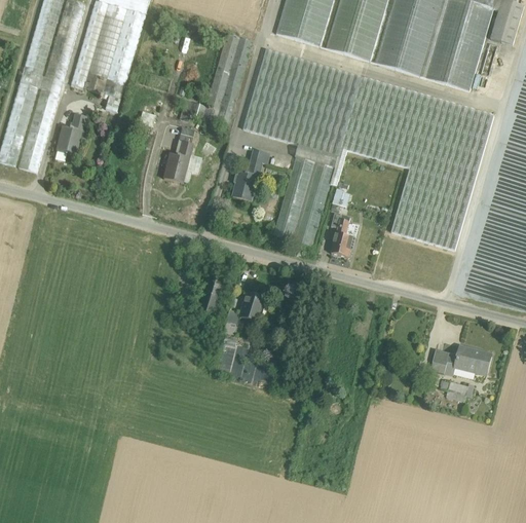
[(42,0),(0,149),(0,160),(15,165),(38,87),(41,88),(19,166),(36,172),(57,101),(85,3),(76,0),(66,0),(44,76),(41,75),(63,0),(42,0)]
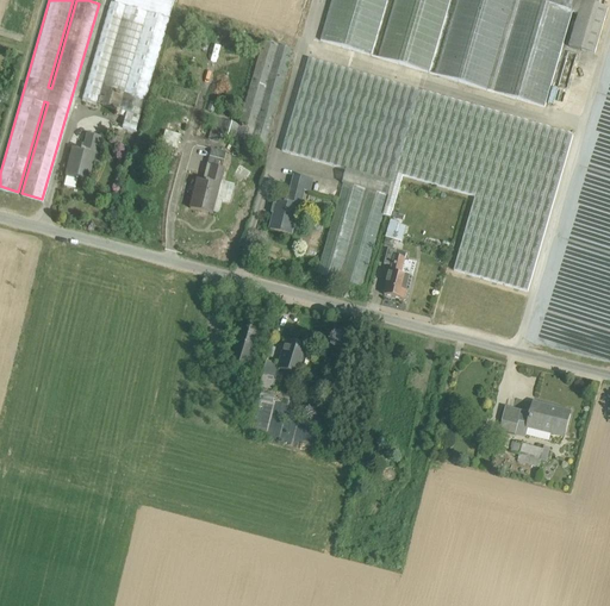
[(114,0),(110,0),(82,97),(139,114),(172,0),(114,0)]
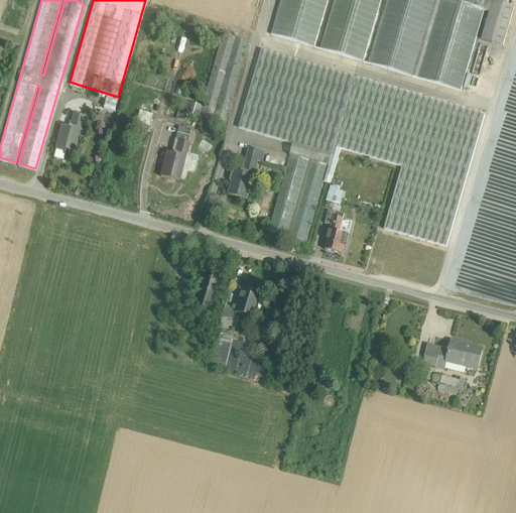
[(280,0),(271,31),(461,89),(485,8),(486,0),(280,0)]
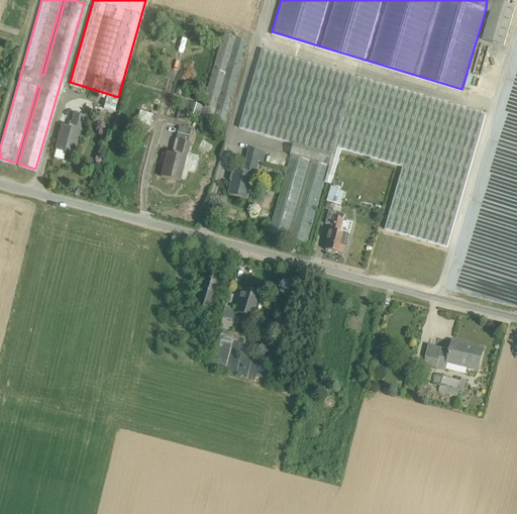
[(515,5),(498,0),(487,0),(486,8),(491,10),(483,37),(504,43),(515,5)]
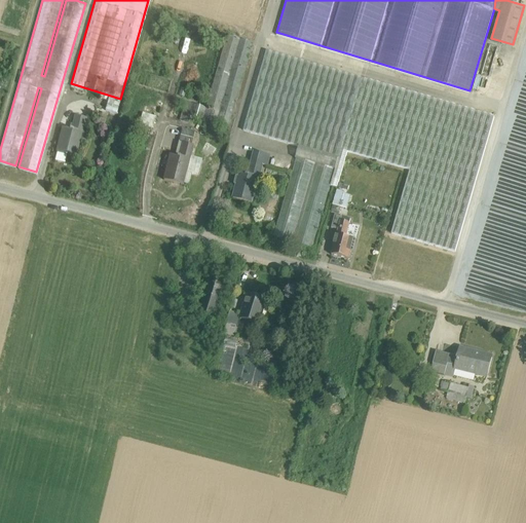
[(227,33),(205,105),(192,101),(189,113),(229,124),(253,40),(227,33)]
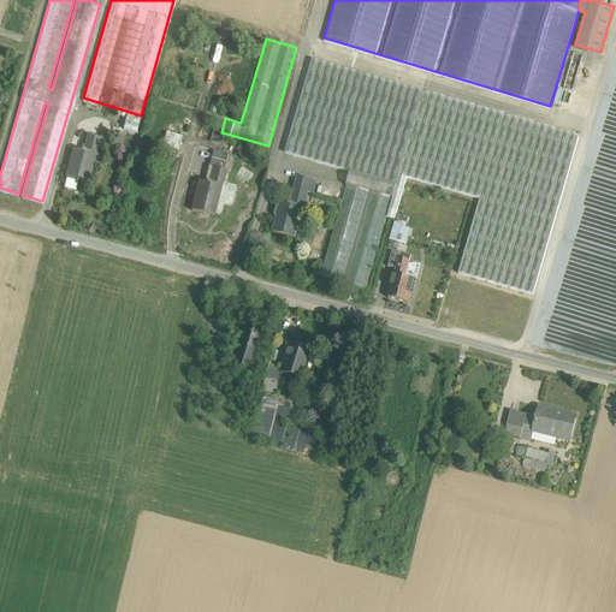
[(574,49),(563,84),(573,88),(582,52),(574,49)]
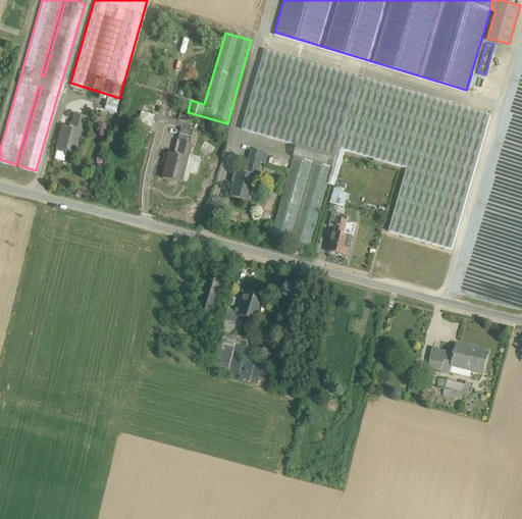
[(359,75),(264,48),(242,126),(297,143),(290,168),(271,232),(310,244),(359,75)]
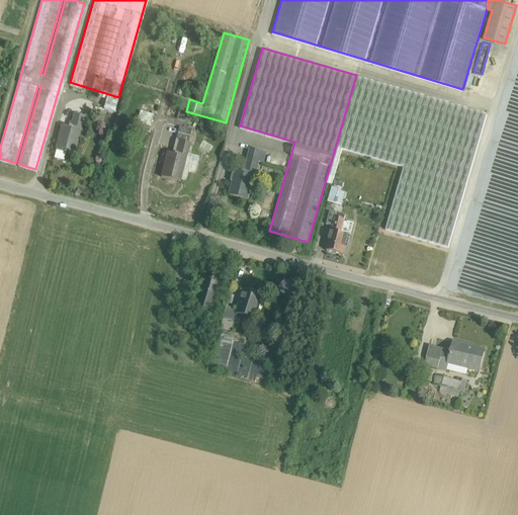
[(116,97),(112,96),(107,112),(111,114),(116,97)]
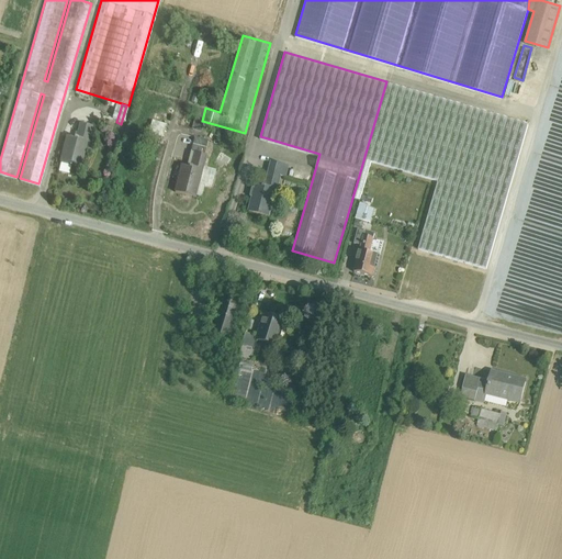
[(198,105),(191,125),(200,127),(202,121),(205,108),(198,105)]
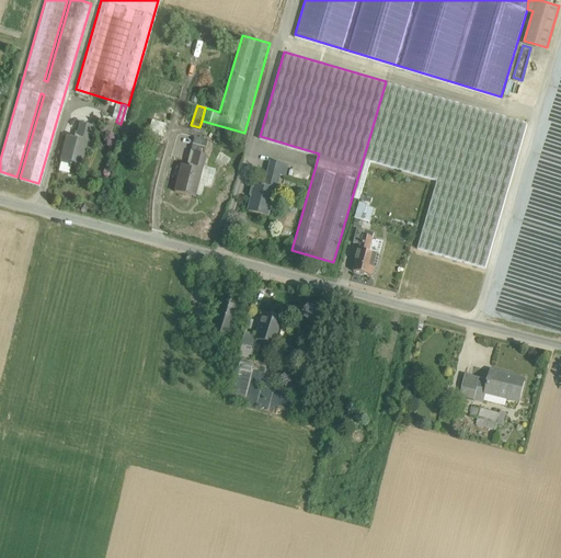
[(77,135),(75,135),(67,133),(60,160),(58,169),(69,171),(71,162),(80,164),(87,137),(89,138),(92,124),(80,121),(77,135)]
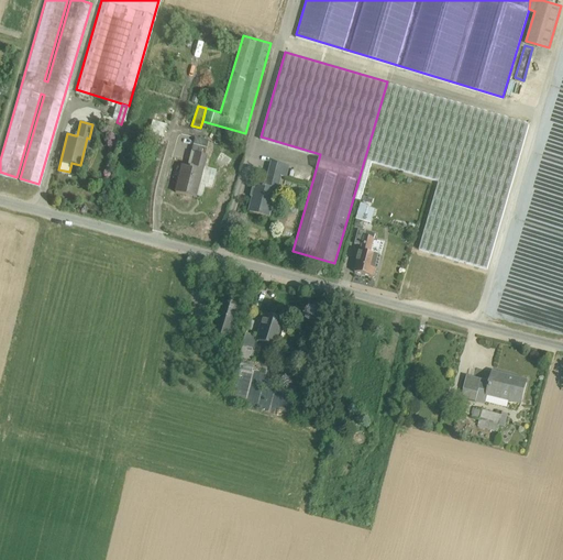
[(209,139),(195,134),(191,150),(195,151),(205,153),(209,139)]
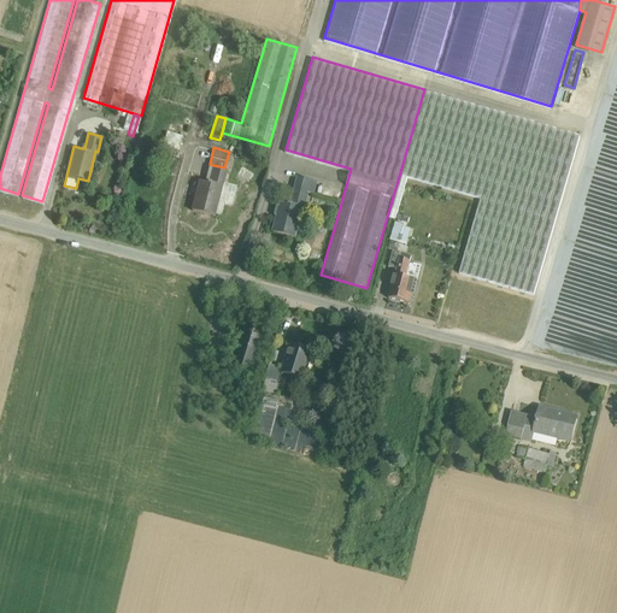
[(207,181),(199,178),(192,207),(213,213),(222,183),(223,183),(227,169),(224,168),(213,165),(210,181),(207,180),(207,181)]
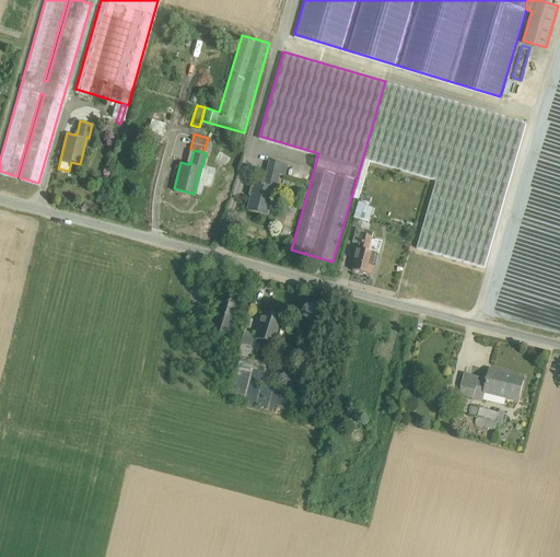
[(288,163),(270,159),(268,169),(280,172),(284,174),(288,163)]
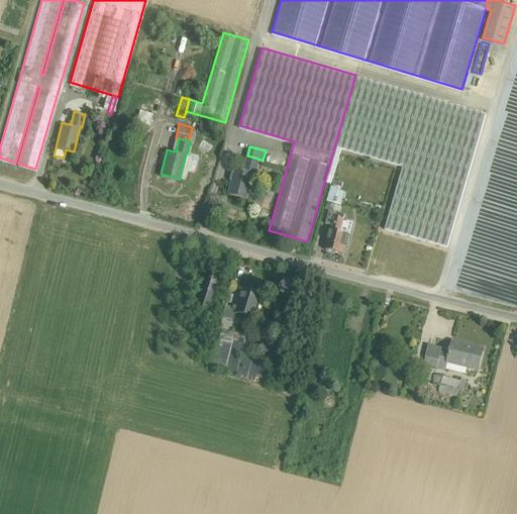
[(241,169),(235,167),(229,192),(247,197),(252,177),(251,177),(252,171),(255,172),(259,159),(247,156),(244,169),(242,168),(241,169)]
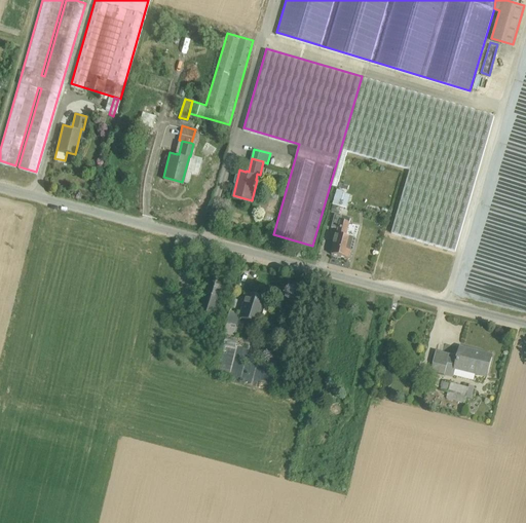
[(348,204),(351,190),(335,187),(333,201),(348,204)]
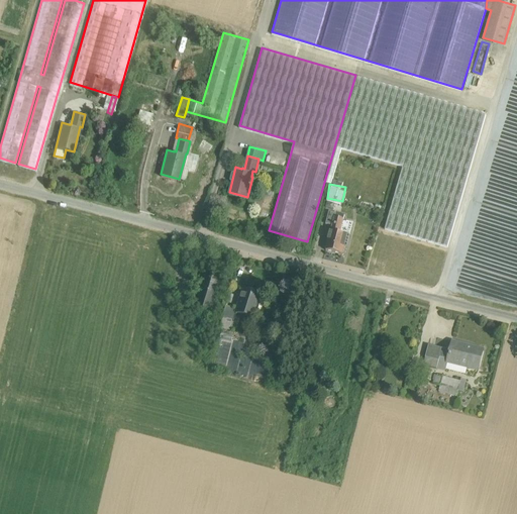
[(185,211),(197,208),(195,198),(182,201),(185,211)]
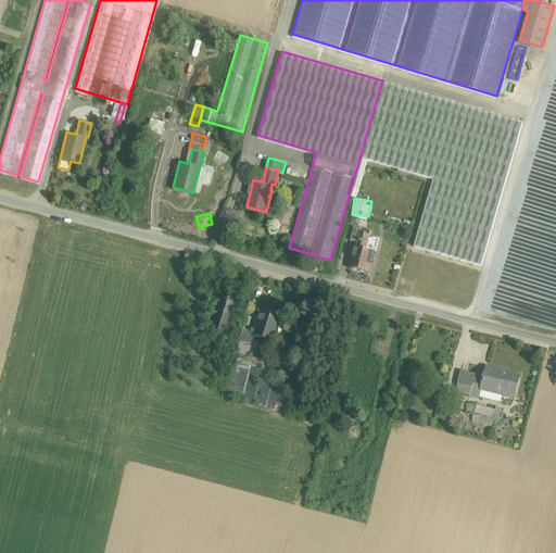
[(370,228),(354,224),(351,238),(357,240),(356,246),(351,266),(368,271),(371,261),(374,261),(377,251),(366,248),(370,228)]
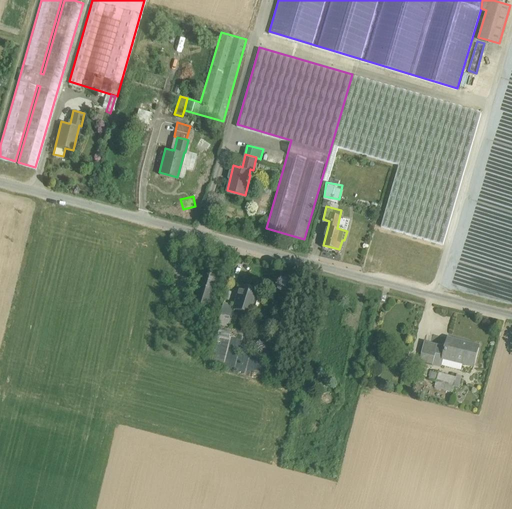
[(220,277),(203,272),(193,302),(211,308),(220,277)]
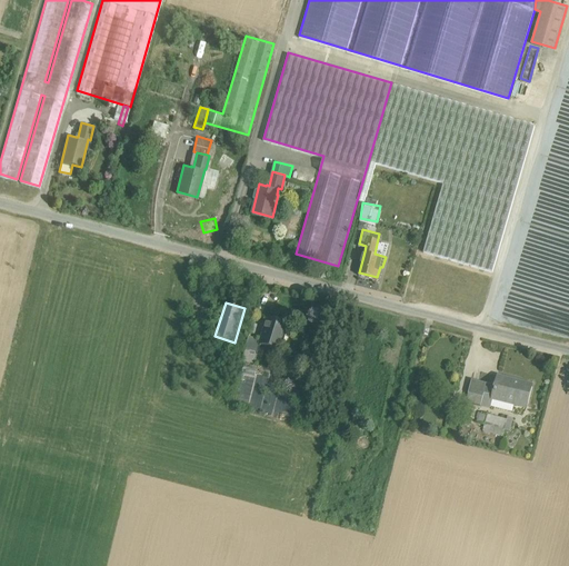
[(289,321),(269,316),(262,338),(249,335),(243,357),(255,360),(260,343),(280,348),(289,321)]
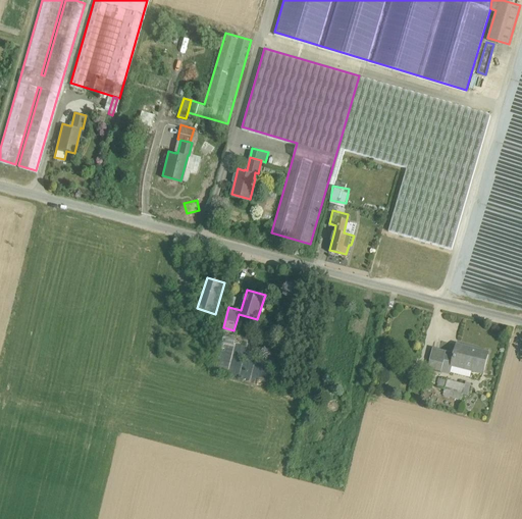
[(224,340),(233,342),(226,369),(249,375),(258,339),(226,330),(224,340)]
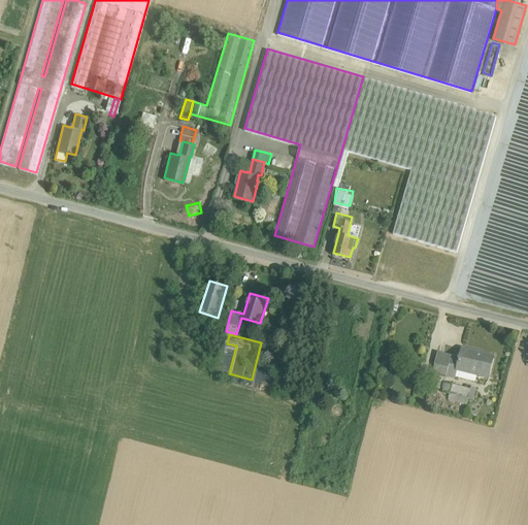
[(456,354),(458,347),(443,341),(441,349),(456,354)]
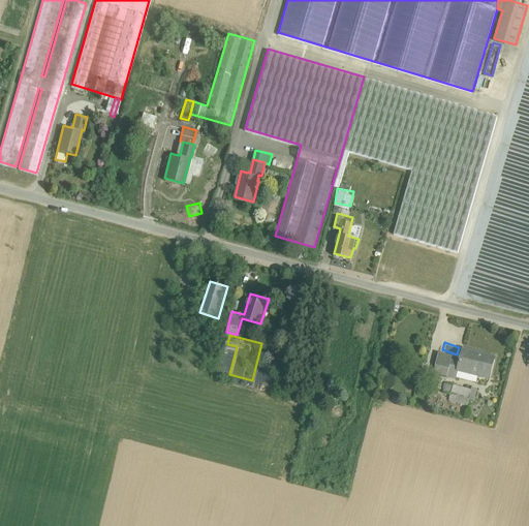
[(494,356),(463,347),(461,357),(459,366),(458,369),(489,376),(494,356)]
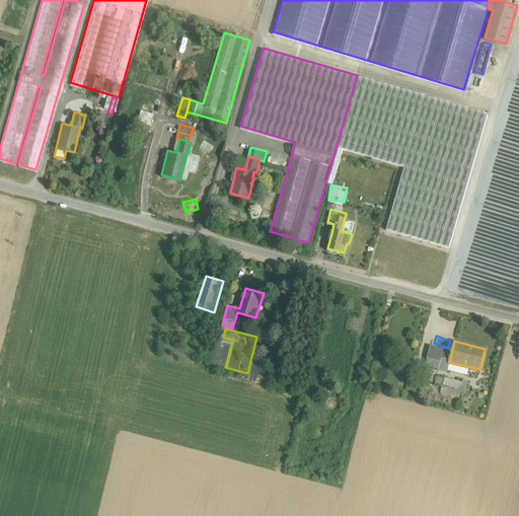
[(452,350),(431,344),(427,357),(441,360),(442,357),(450,359),(452,350)]
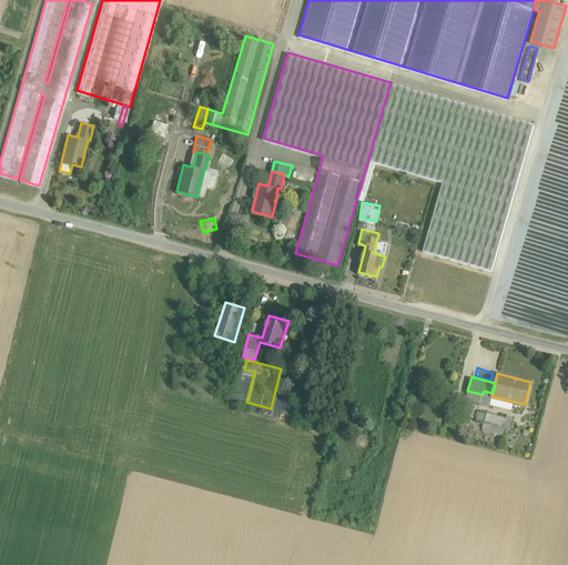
[(506,416),(479,410),(477,420),(484,421),(483,427),(501,433),(506,416)]
